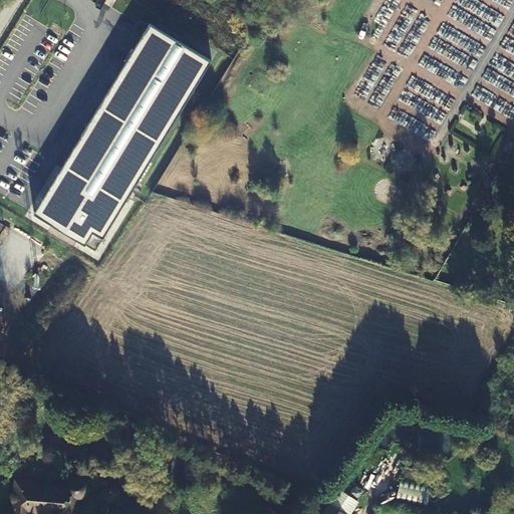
[(151,26),(35,213),(96,251),(212,63),(151,26)]
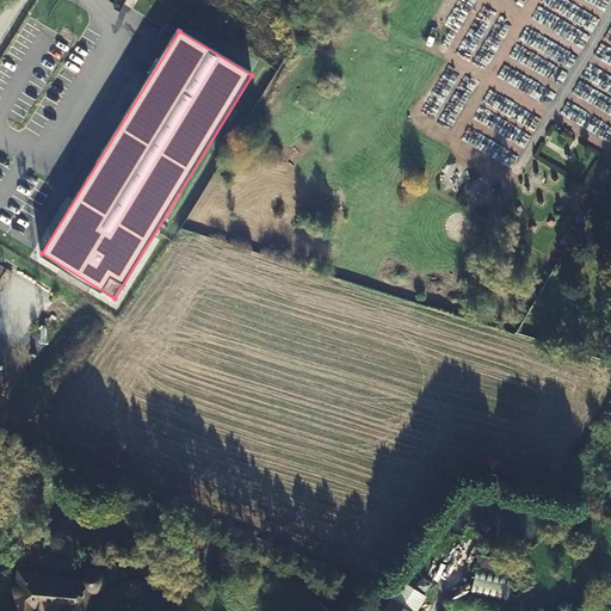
[(506,603),(512,573),(475,565),(468,594),(506,603)]
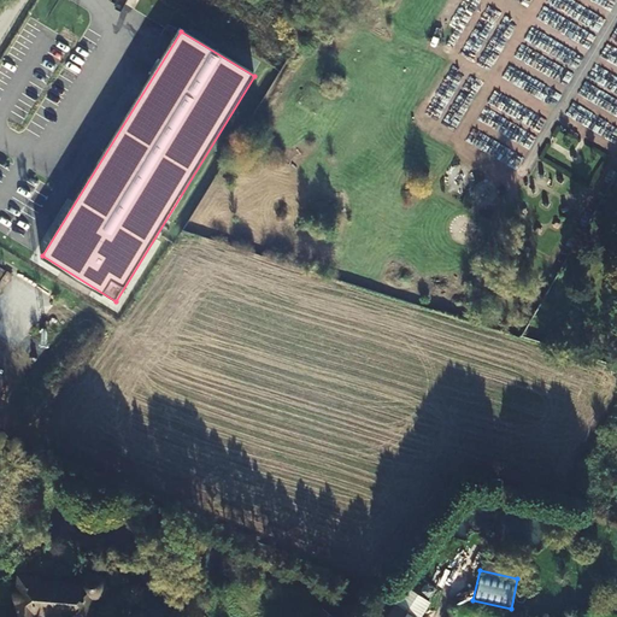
[(30,616),(33,609),(62,611),(75,613),(75,616),(87,616),(90,594),(93,594),(97,592),(99,588),(100,583),(99,577),(95,574),(92,573),(88,573),(84,574),(81,576),(78,582),(36,577),(36,574),(17,573),(16,585),(13,586),(11,589),(11,593),(12,597),(13,601),(12,616),(30,616)]
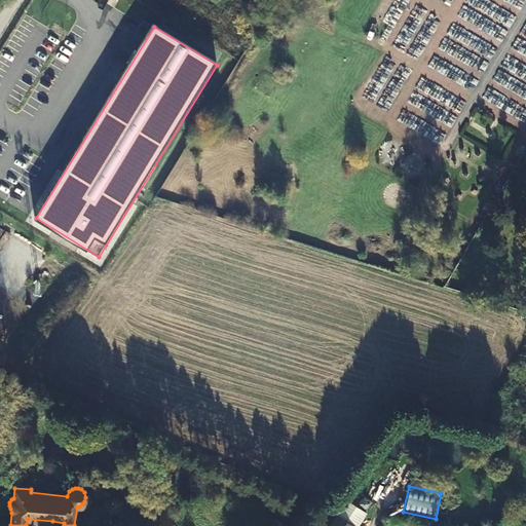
[(360,525),(370,512),(369,511),(349,498),(344,505),(340,513),(359,525),(360,525)]
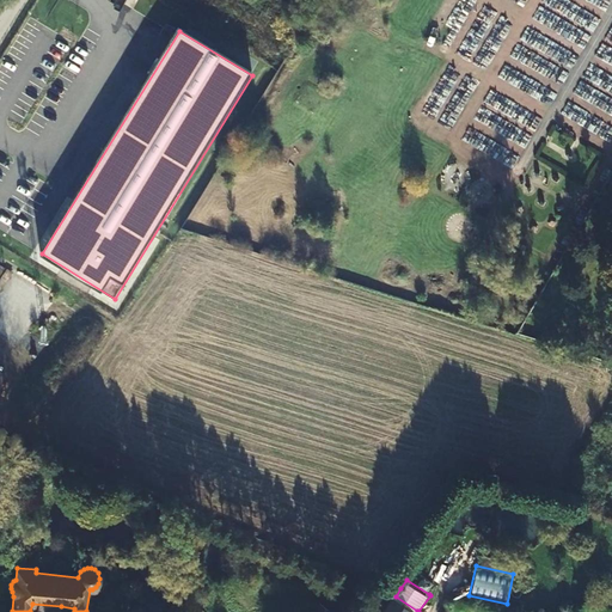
[(417,611),(396,597),(385,611),(417,611)]
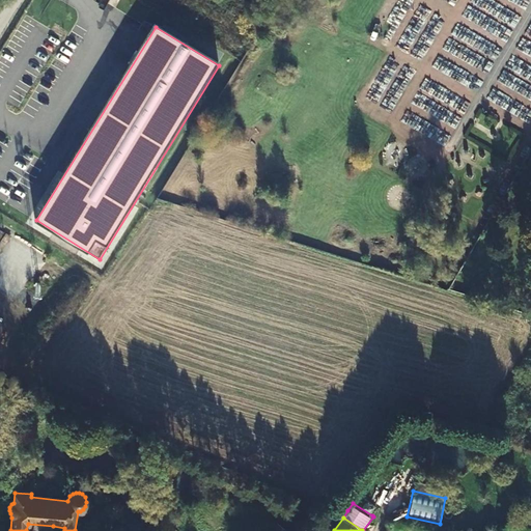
[(282,520),(273,530),(285,530),(290,527),(282,520)]
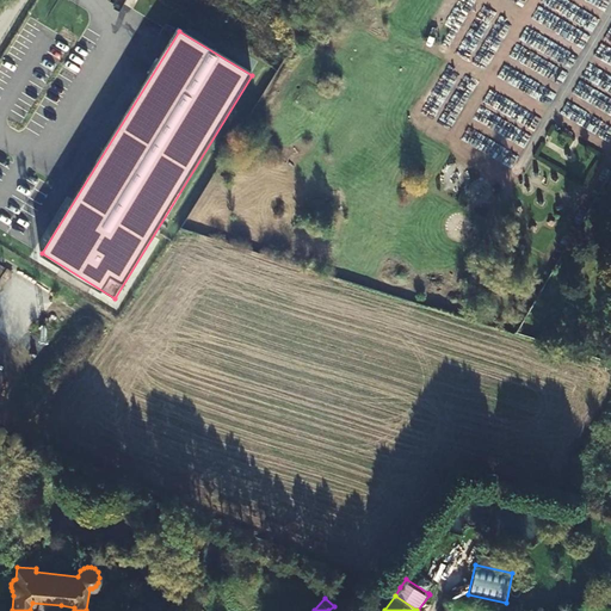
All buildings are outlined.
